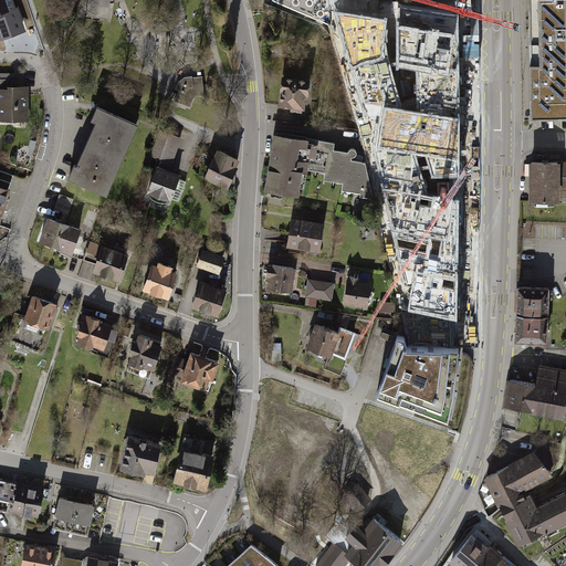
[(11,0),(0,0),(0,33),(2,40),(23,33),(11,0)]
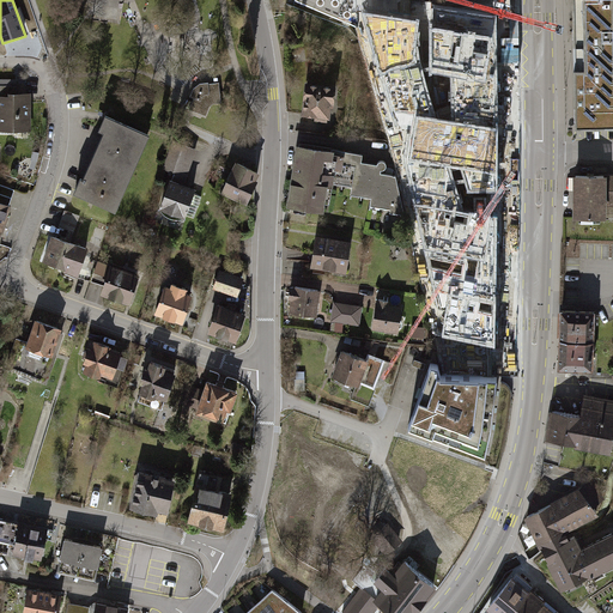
[(612,0),(571,0),(575,128),(612,126),(612,0)]
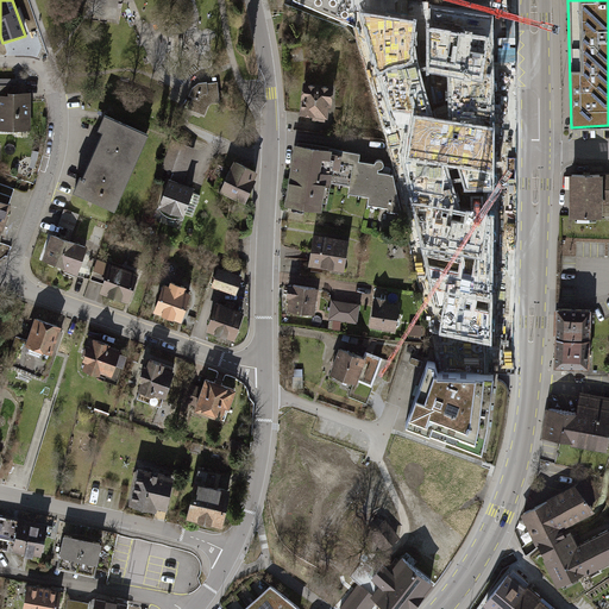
[(363,13),(356,12),(356,17),(356,27),(393,174),(402,213),(429,332),(438,370),(485,370),(484,344),(493,345),(493,337),(493,319),(493,308),(493,300),(494,214),(488,214),(483,213),(462,211),(447,168),(454,169),(458,169),(465,192),(495,192),(495,174),(494,139),(494,129),(491,20),(440,11),(439,31),(432,30),(432,75),(450,77),(451,123),(441,120),(432,119),(413,57),(414,51),(416,20),(363,13)]
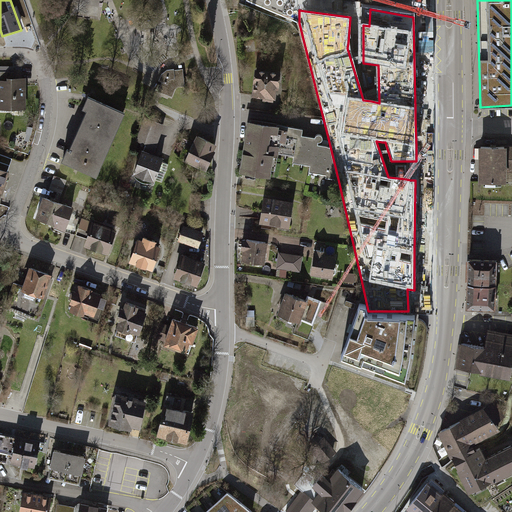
[(285,71),(255,68),(253,95),(264,96),(263,101),(276,102),(277,89),(283,90),(285,71)]
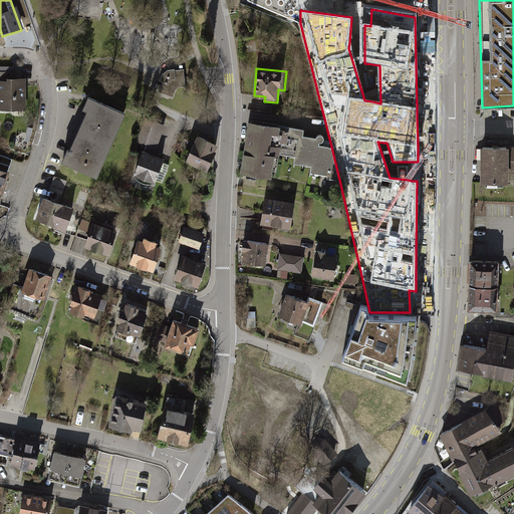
[(163,81),(160,91),(173,96),(175,89),(179,86),(185,86),(183,69),(174,70),(174,69),(167,70),(163,74),(160,80),(163,81)]
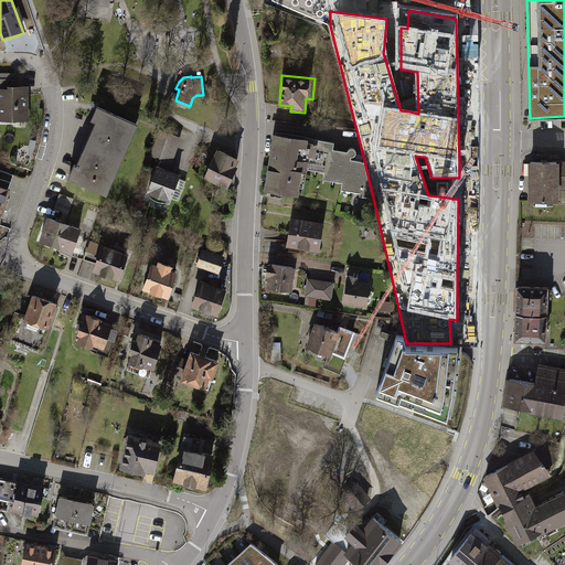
[(0,88),(0,120),(29,121),(30,88),(0,88)]
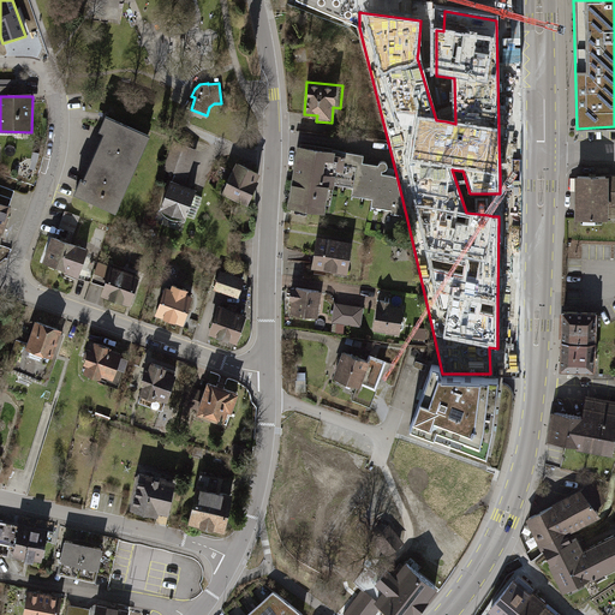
[(150,132),(105,114),(99,127),(103,130),(83,177),(79,175),(73,190),(118,209),(150,132)]
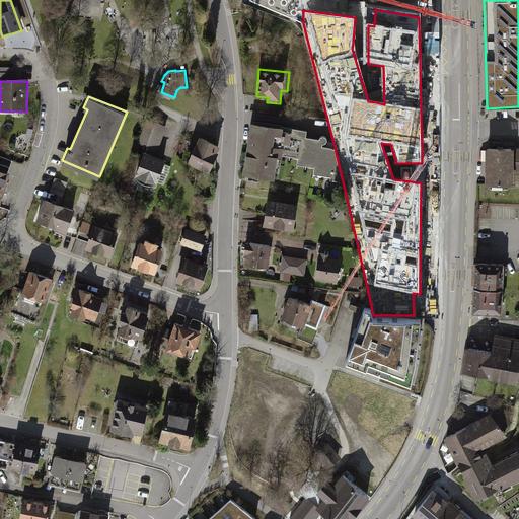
[(147,151),(158,155),(168,126),(148,120),(138,144),(148,147),(147,151)]
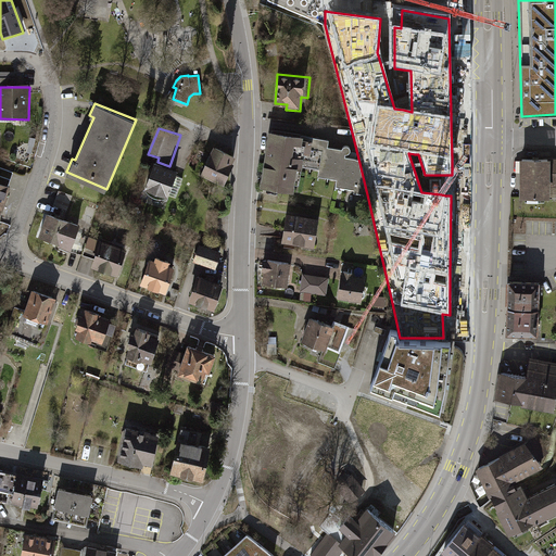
[(330,140),(267,130),(260,188),(294,192),(298,168),(320,169),(320,177),(337,179),(336,188),(355,190),(355,193),(367,194),(358,159),(346,158),(346,152),(351,152),(350,146),(344,147),(341,149),(330,147),(330,140)]
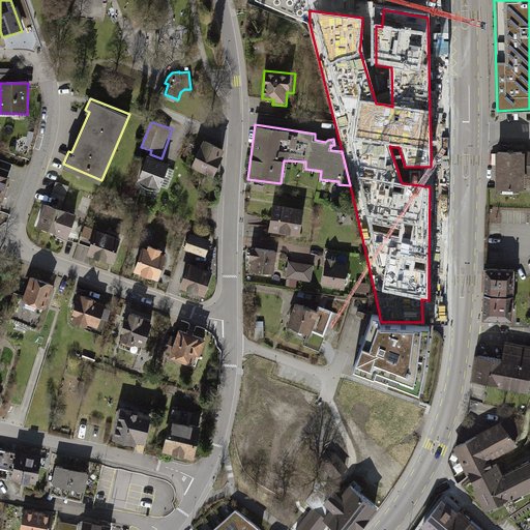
[(223,149),(203,141),(192,167),(211,176),(223,149)]
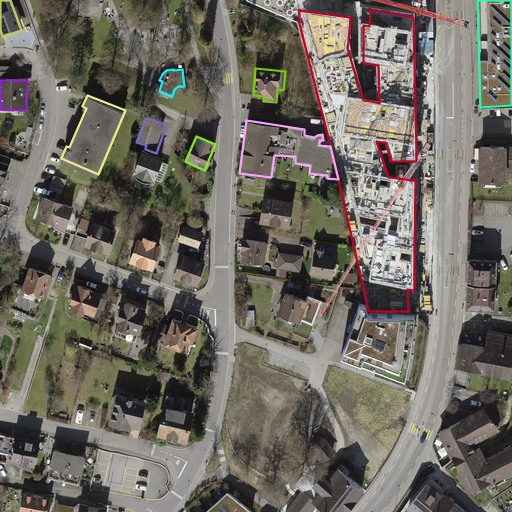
[(511,146),(478,146),(478,181),(507,181),(507,173),(511,173),(511,146)]
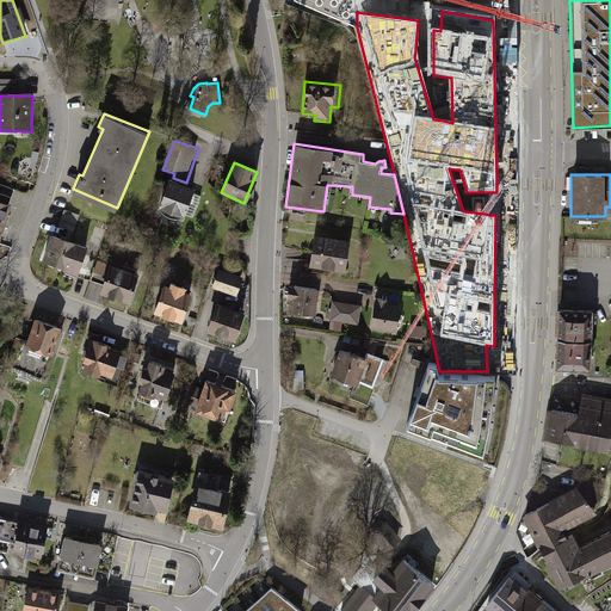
[(173,178),(170,177),(159,208),(171,216),(185,215),(197,187),(186,183),(173,178)]
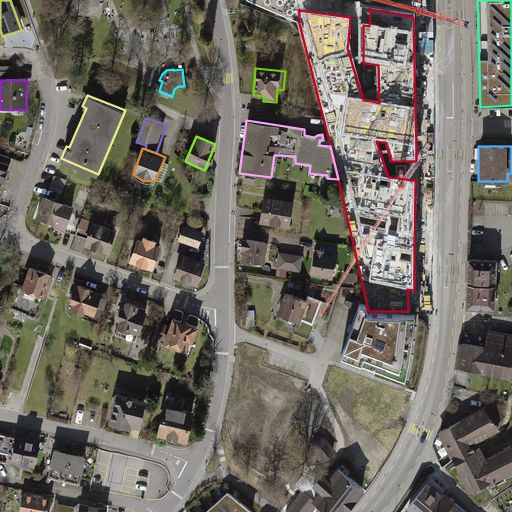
[(0,184),(6,186),(15,160),(0,154),(0,184)]
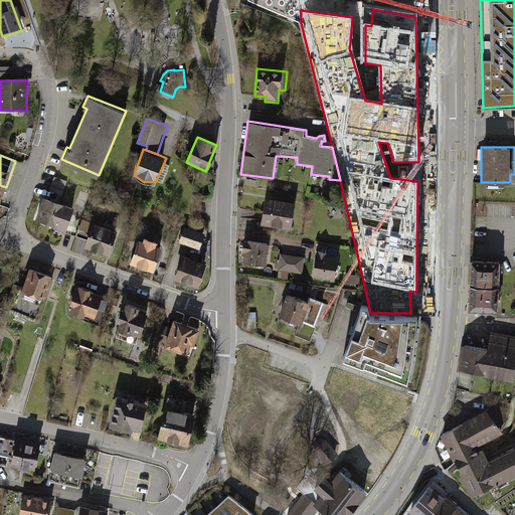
[(159,180),(164,182),(170,164),(165,162),(159,180)]
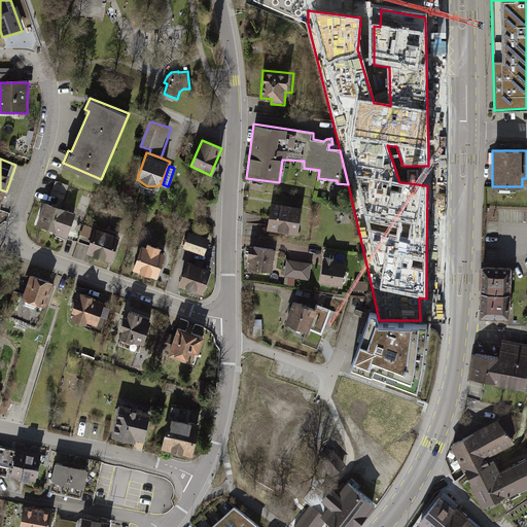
[(64,201),(70,185),(57,180),(50,196),(64,201)]
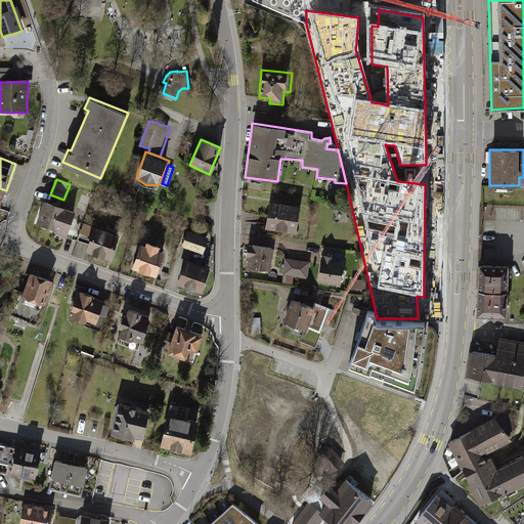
[(76,211),(44,200),(36,221),(56,228),(55,232),(67,236),(74,218),(76,211)]
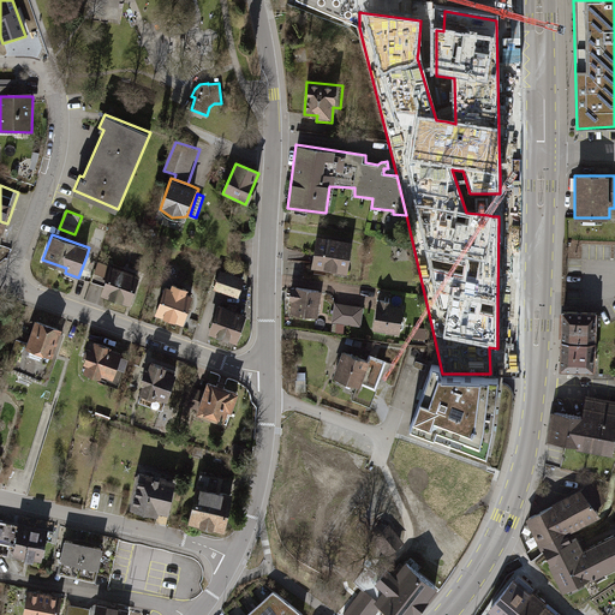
[(356,243),(316,236),(310,268),(350,275),(356,243)]
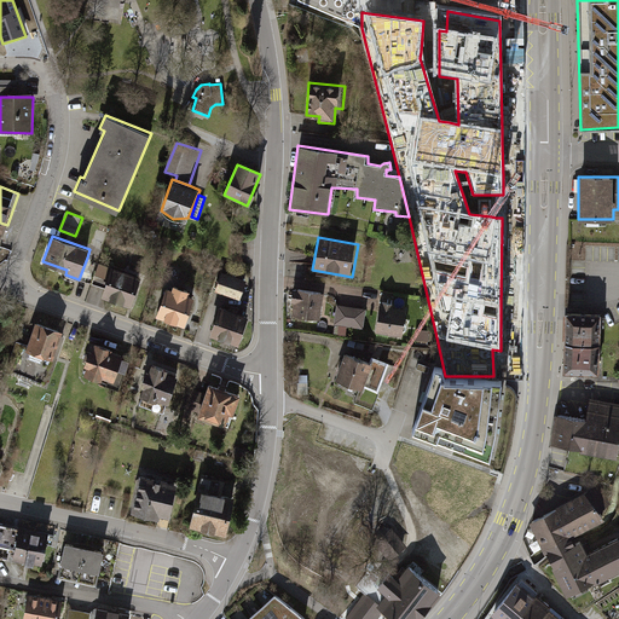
[(87,258),(79,279),(92,283),(99,261),(87,258)]
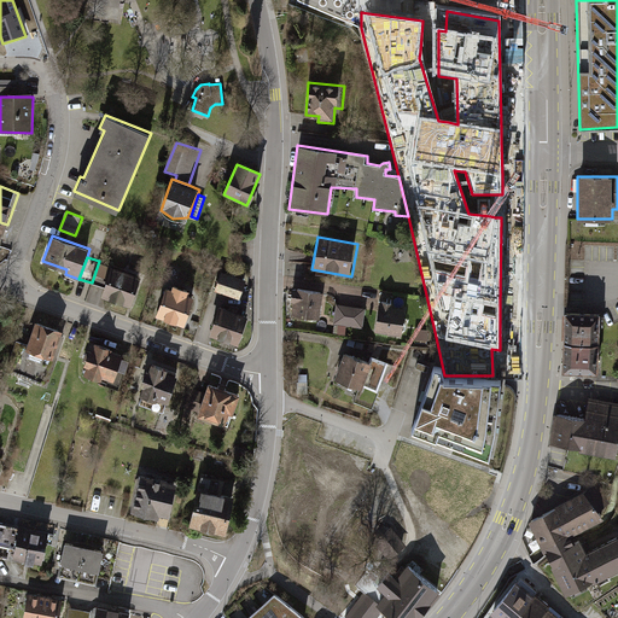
[(112,266),(99,261),(92,283),(105,287),(112,266)]
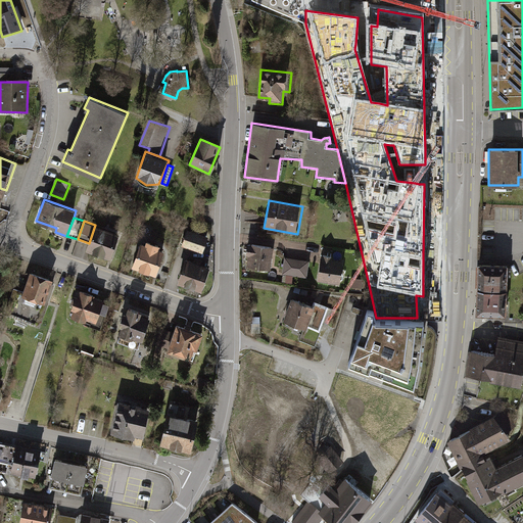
[(121,234),(95,225),(89,243),(86,251),(111,260),(121,234)]
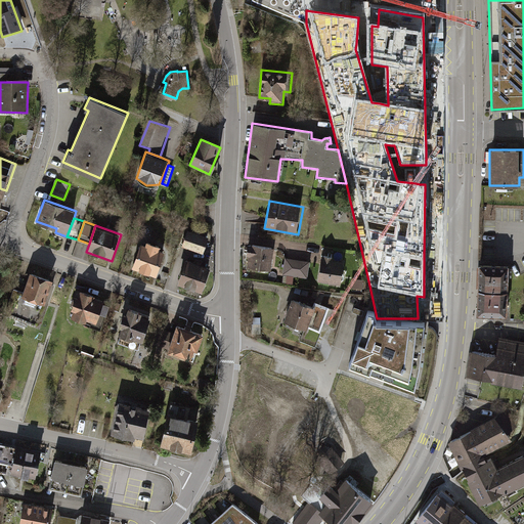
[(210,237),(187,230),(182,246),(205,253),(210,237)]
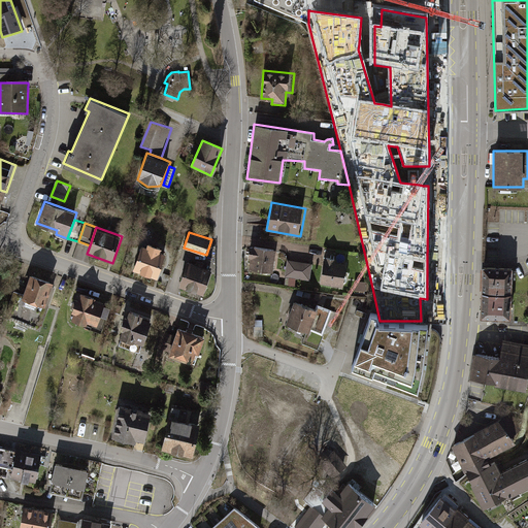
[(146,245),(141,244),(133,268),(158,276),(165,253),(161,251),(162,246),(147,242),(146,245)]
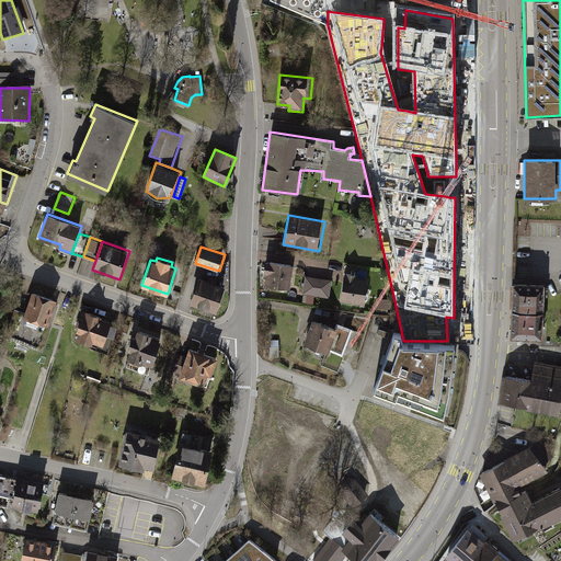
[(294,264),(265,262),(264,275),(267,276),(266,286),(292,289),(294,264)]
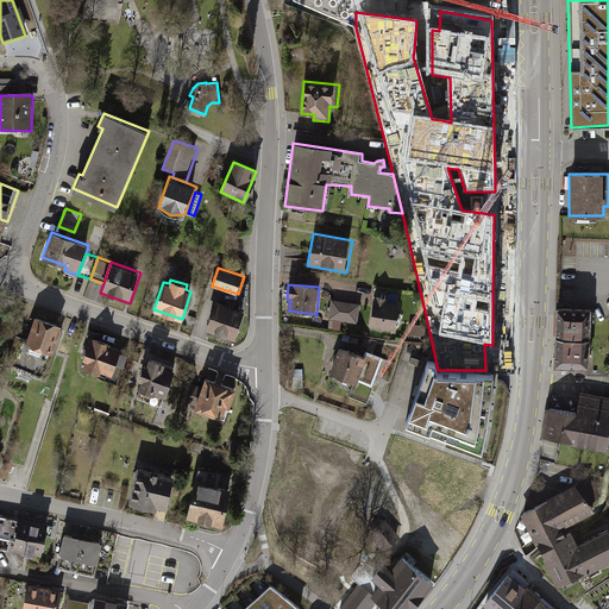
[(388,299),(374,296),(370,328),(400,332),(402,303),(388,301),(388,299)]
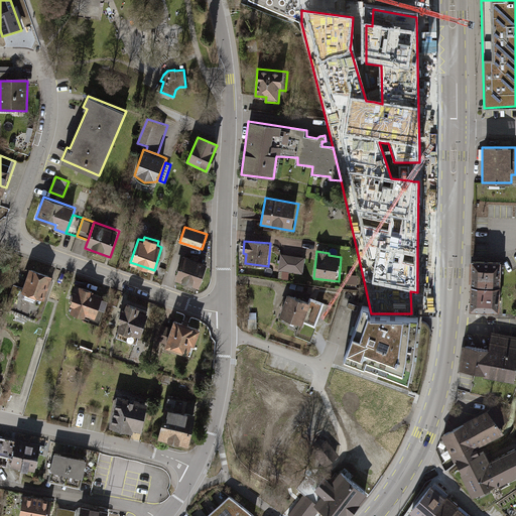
[(208,262),(182,254),(174,278),(200,286),(208,262)]
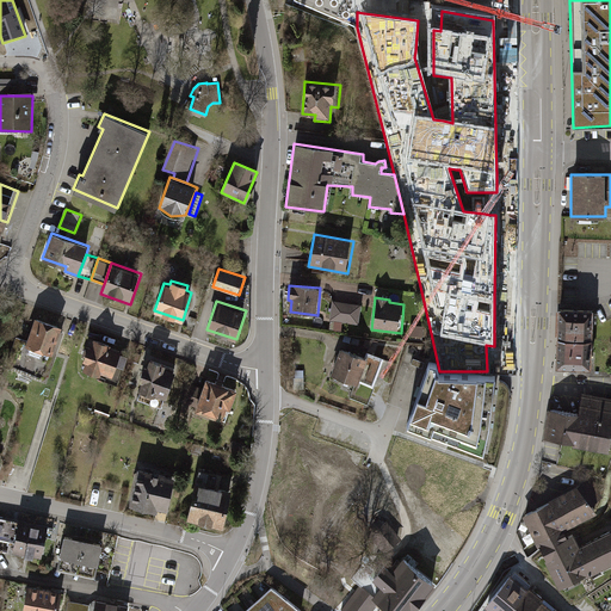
[(360,306),(333,301),(331,320),(358,325),(360,306)]
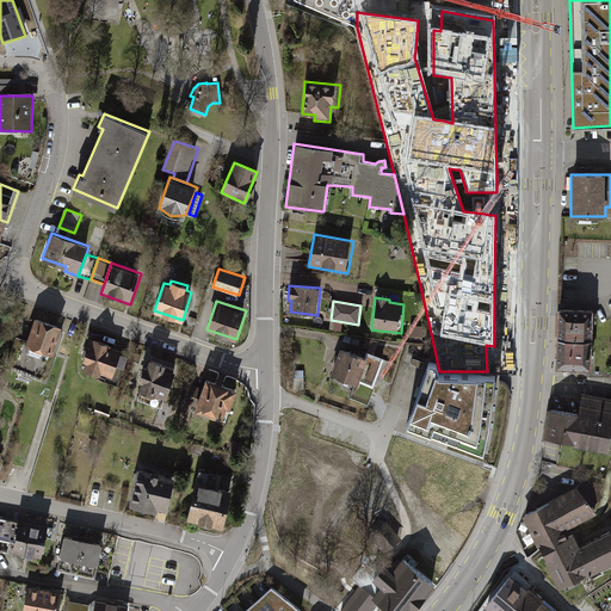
[(592,314),(560,314),(559,343),(591,343),(592,314)]
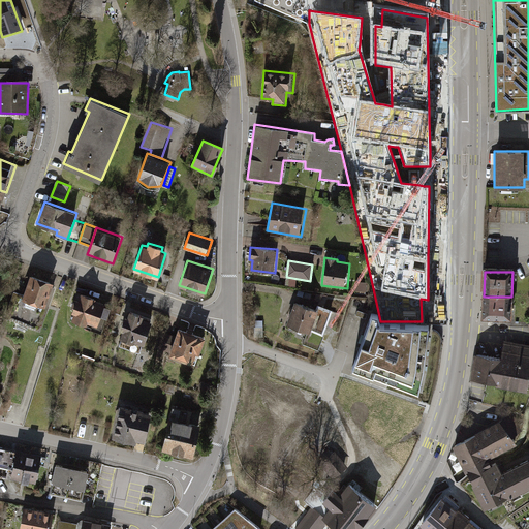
[(54,282),(30,274),(22,299),(45,307),(54,282)]
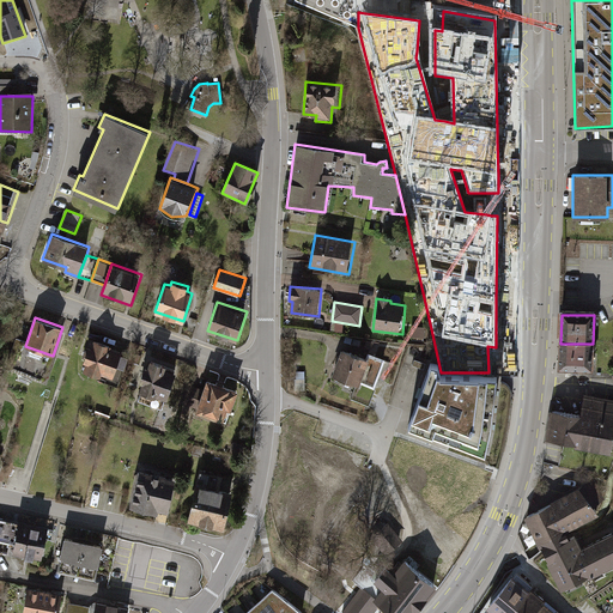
[(113,346),(93,339),(90,347),(89,346),(83,362),(86,363),(84,370),(115,381),(119,370),(125,372),(129,359),(121,357),(122,353),(111,350),(113,346)]
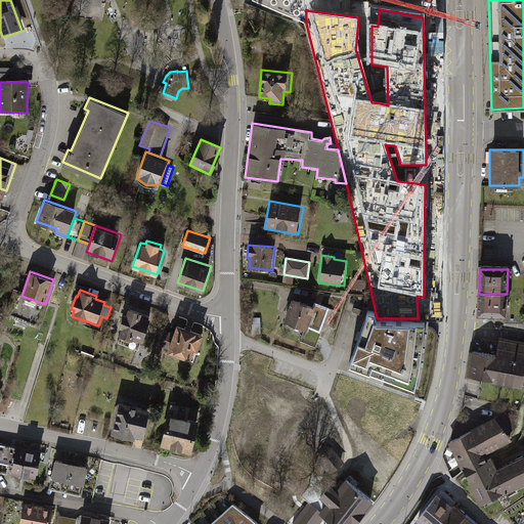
[(507,294),(479,294),(479,317),(507,317),(507,294)]
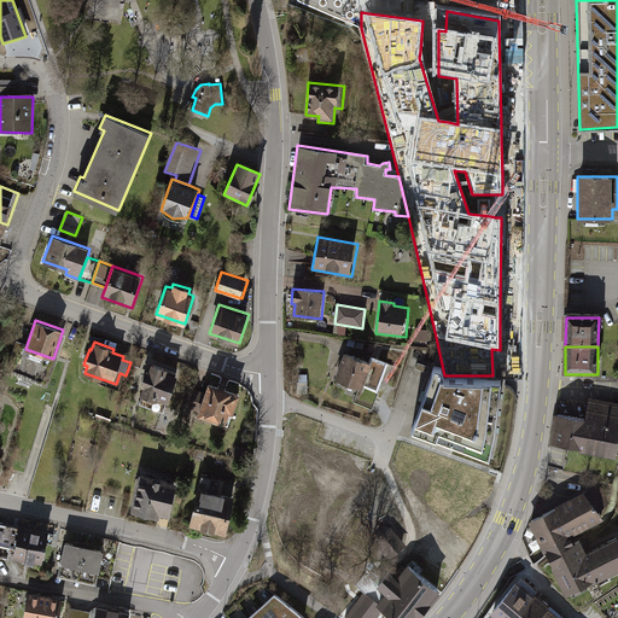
[(369,362),(345,353),(334,380),(360,389),(355,404),(374,412),(391,363),(372,356),(369,362)]
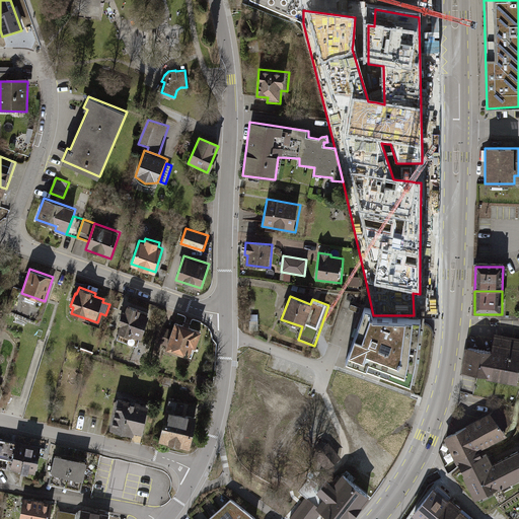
[(140,308),(127,304),(125,310),(122,309),(117,323),(119,324),(117,330),(119,331),(117,340),(138,347),(148,315),(139,311),(140,308)]
